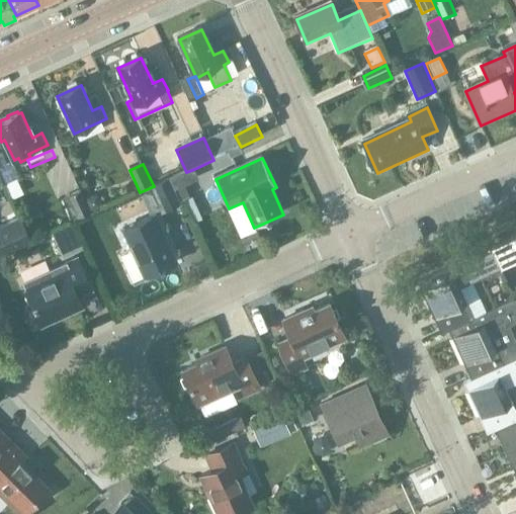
[(170,179),(175,190),(199,180),(194,169),(186,172),(170,179)]
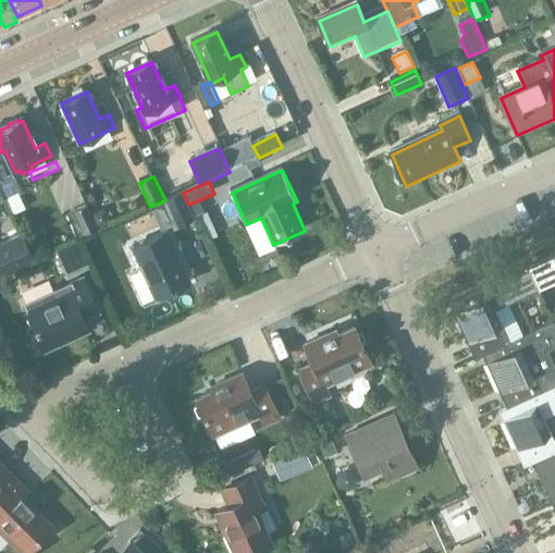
[(183,193),(165,200),(177,229),(196,221),(188,205),(183,193)]
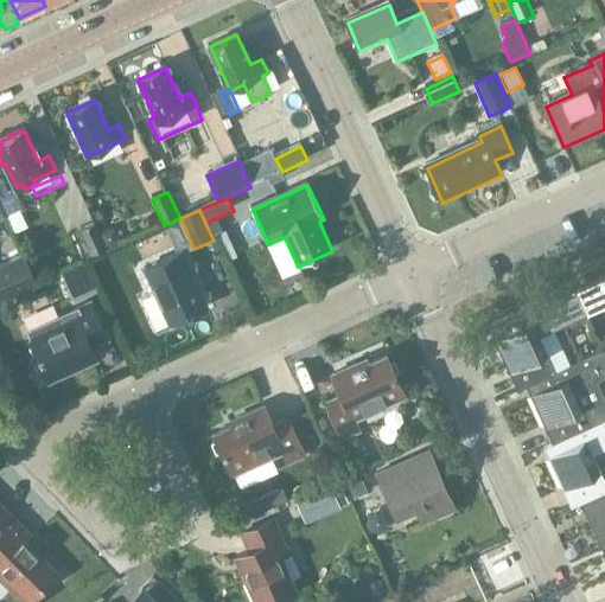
[(72,236),(84,263),(108,251),(96,225),(72,236)]
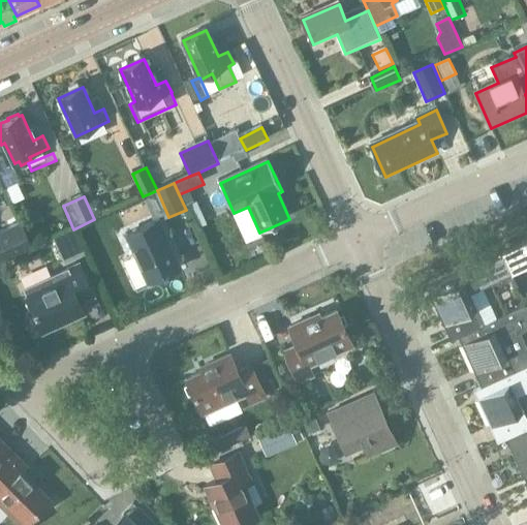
[(88,206),(93,217),(104,212),(99,201),(88,206)]
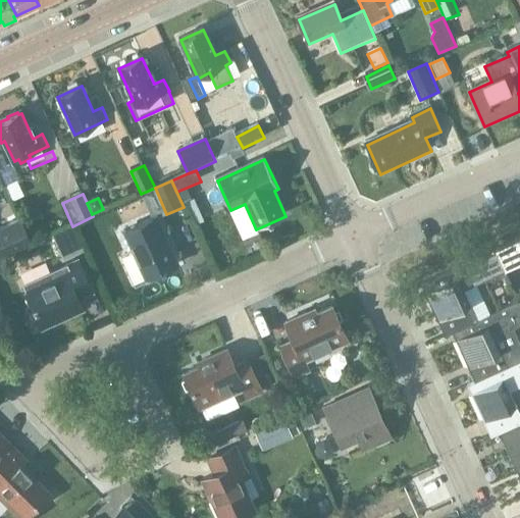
[(177,264),(156,218),(125,231),(147,279),(166,270),(166,269),(177,264)]
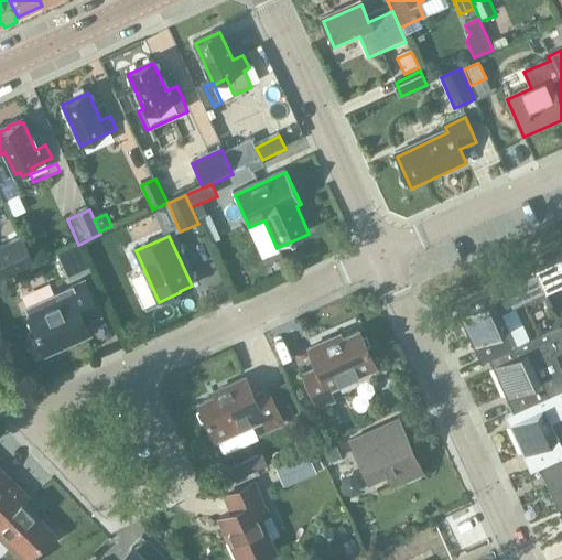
[(0,280),(34,265),(23,240),(0,250),(0,280)]
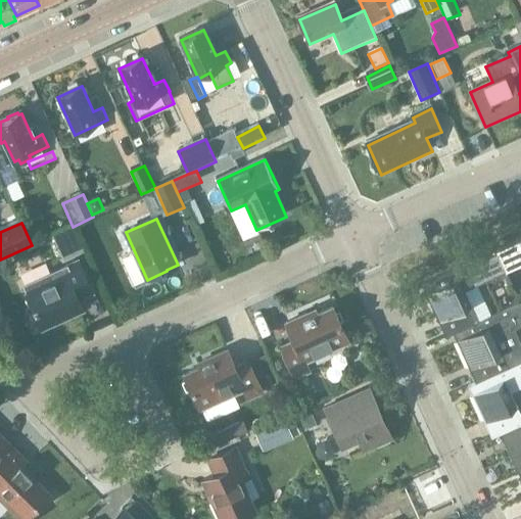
[(53,236),(64,263),(85,253),(74,227),(53,236)]
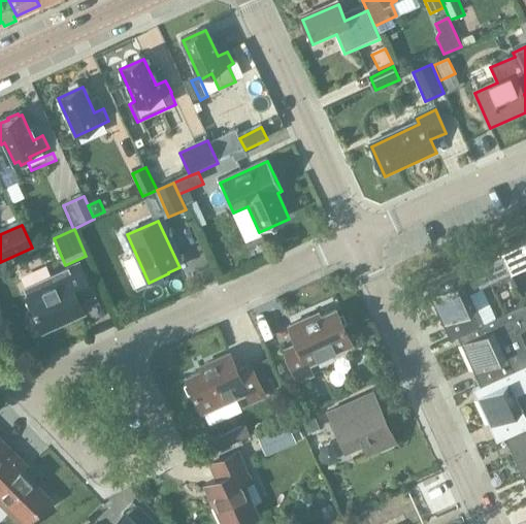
[(525,244),(503,256),(513,276),(525,270),(525,244)]
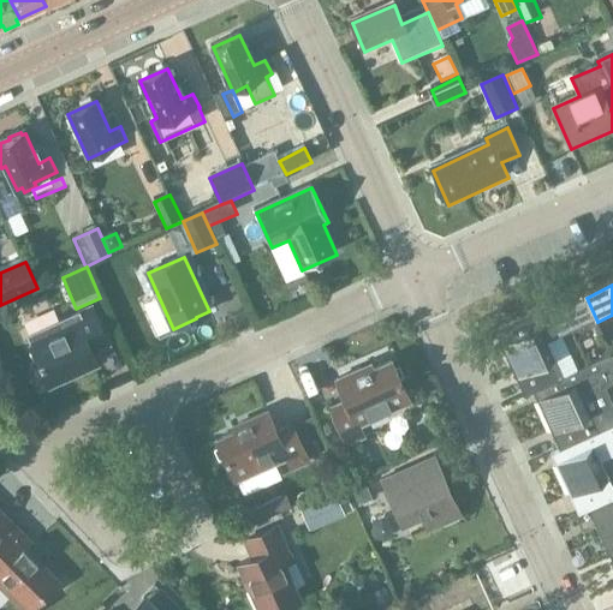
[(597,322),(587,298),(497,338),(524,399),(534,395),(533,393),(563,380),(547,345),(597,322)]
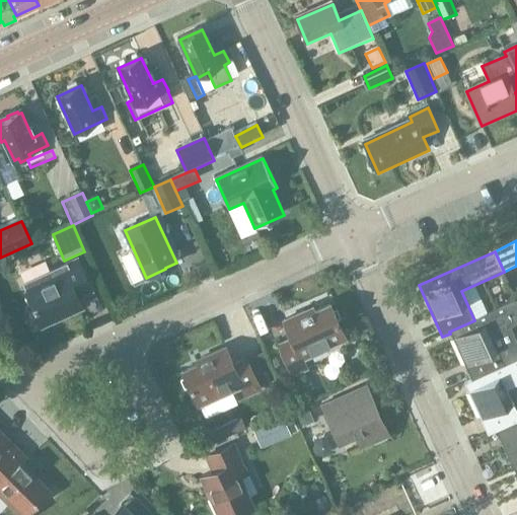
[(24,286),(43,325),(82,307),(77,297),(90,291),(77,262),(24,286)]
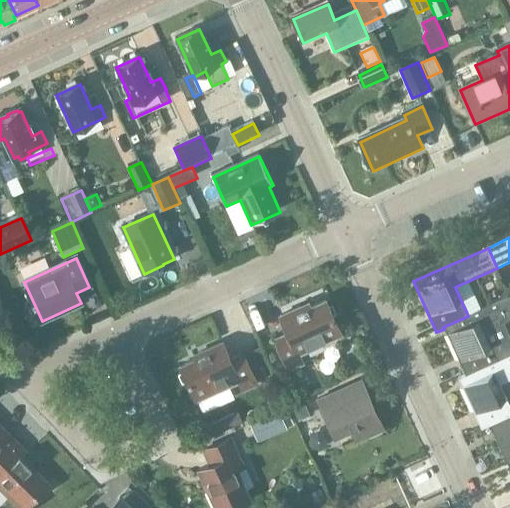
[(509,297),(469,316),(468,316),(443,327),(444,329),(465,377),(498,362),(485,333),(509,321),(509,297)]
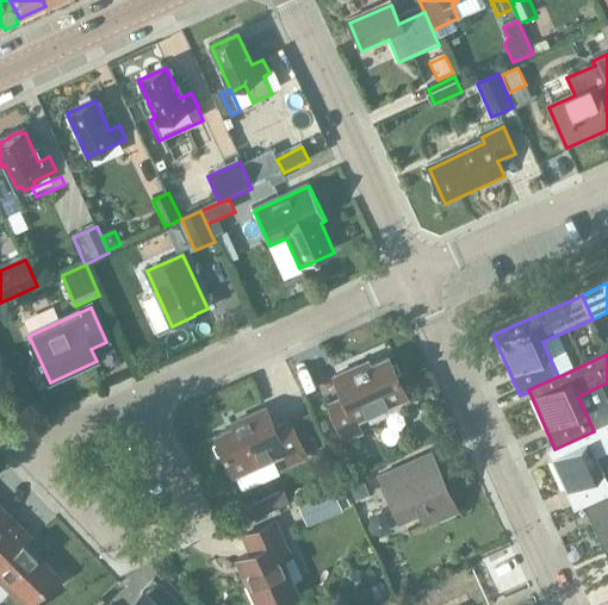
[(363,435),(357,423),(405,400),(388,360),(359,373),(358,369),(333,380),(342,401),(329,409),(346,443),(363,435)]
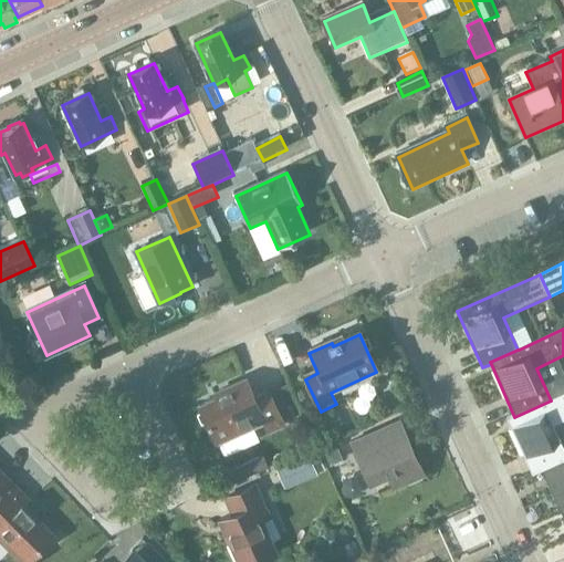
[(284,427),(269,394),(256,401),(246,381),(222,392),(223,396),(199,407),(216,445),(264,423),(269,434),(284,427)]
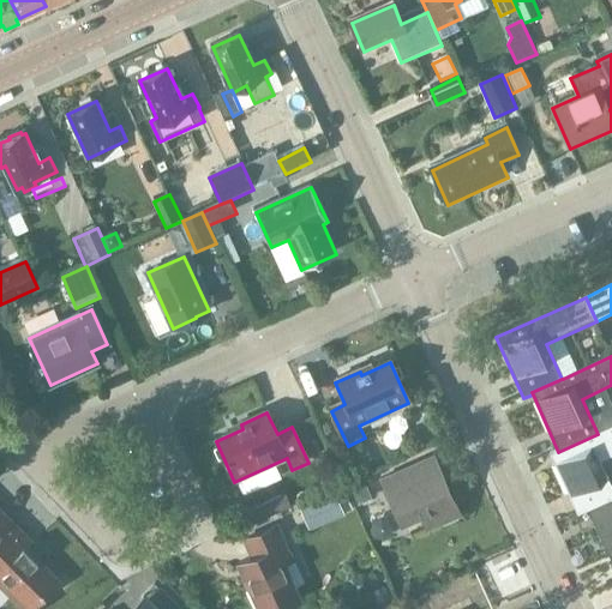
[(598,434),(558,452),(550,456),(577,516),(588,511),(611,500),(611,487),(600,463),(611,457),(611,427),(598,434)]
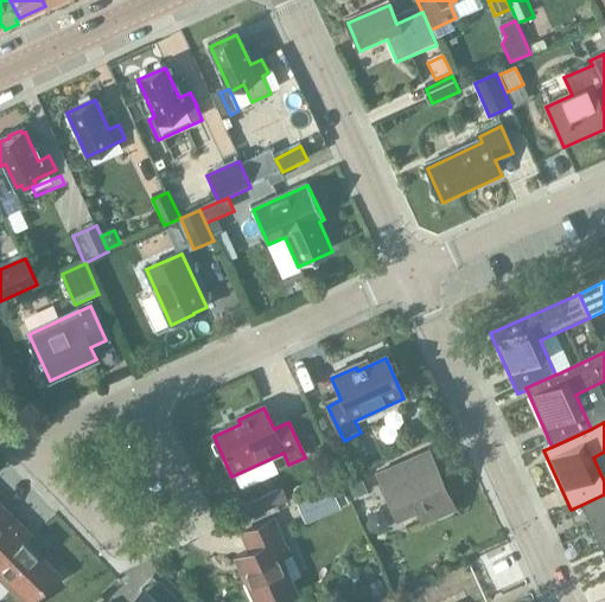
[(422,471),(416,459),(377,476),(397,519),(416,511),(424,525),(456,511),(435,465),(422,471)]
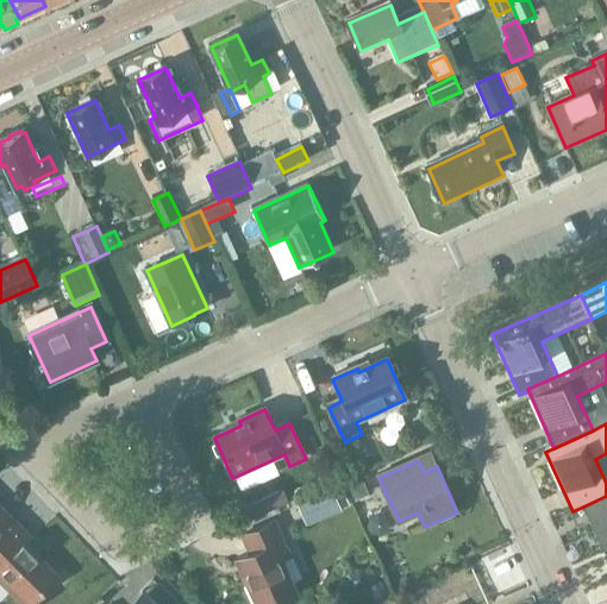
[(370,497),(362,479),(348,485),(356,503),(370,497)]
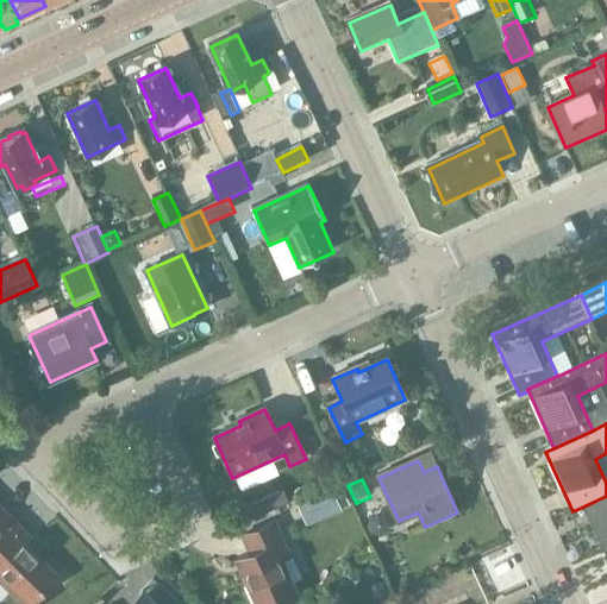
[(332,489),(296,504),(307,528),(343,513),(332,489)]
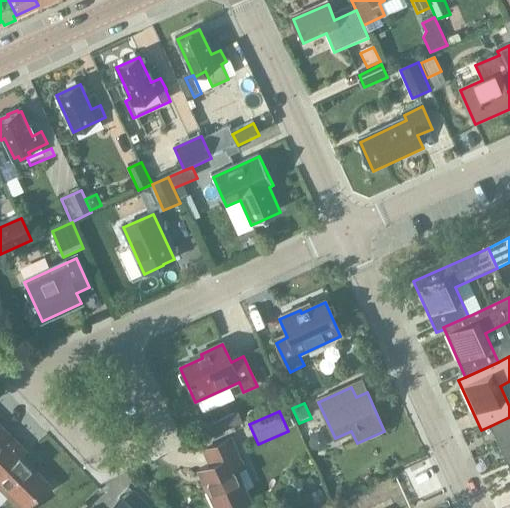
[(243,425),(239,417),(238,414),(209,428),(214,439),(243,425)]
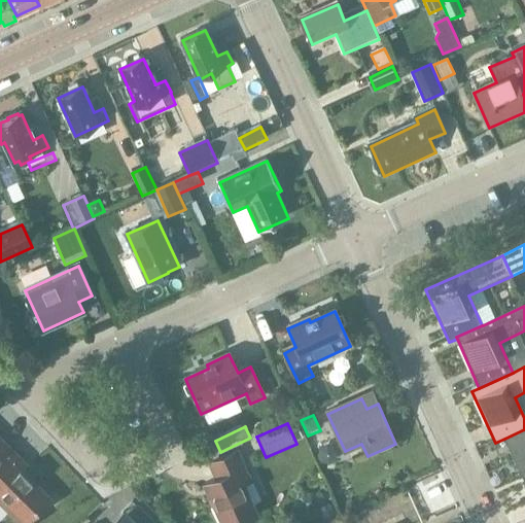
[(524,429),(504,439),(522,479),(524,478),(524,429)]
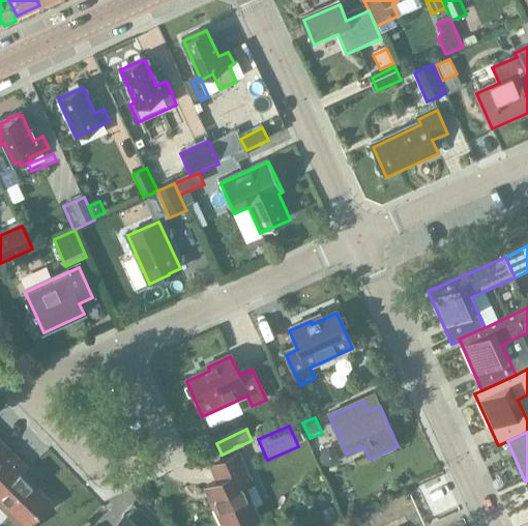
[(27,470),(0,442),(0,504),(20,525),(36,525),(41,521),(37,516),(50,503),(22,475),(27,470)]
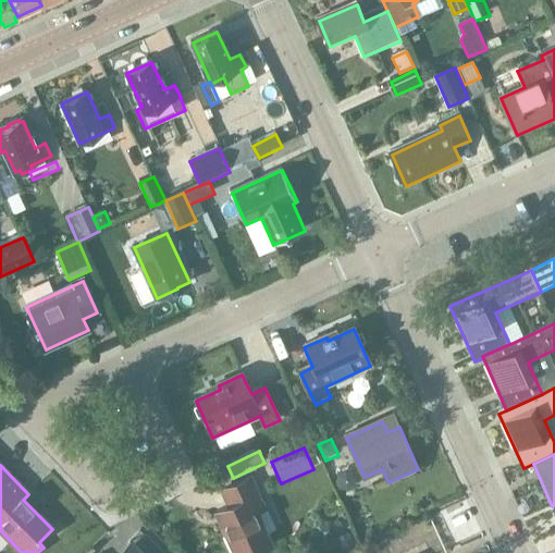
[(218,514),(234,552),(258,552),(272,547),(257,512),(264,508),(251,480),(223,492),(230,508),(218,514)]
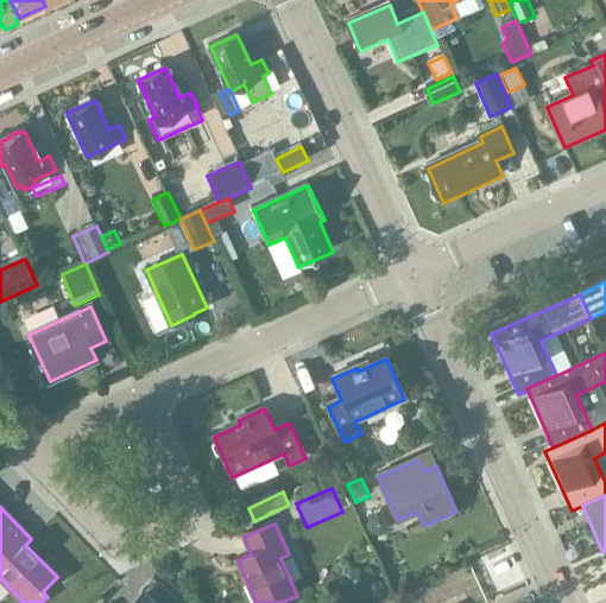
[(389,595),(383,583),(367,589),(373,602),(389,595)]
